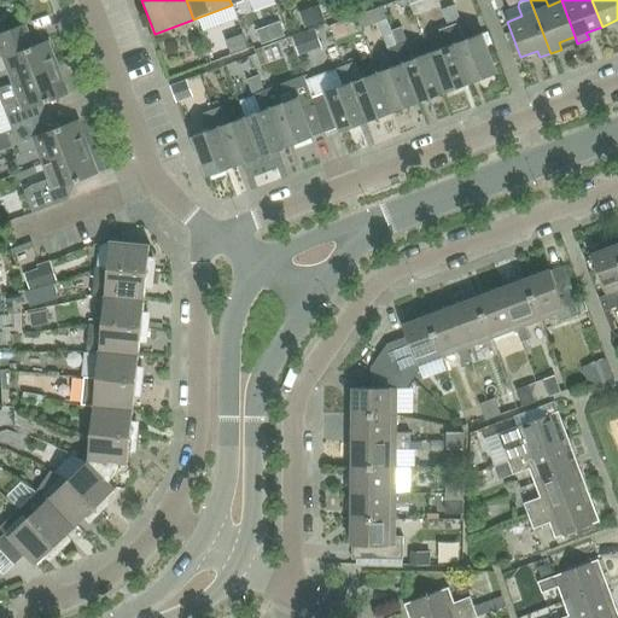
[(448,27),(468,83),(495,74),(481,34),(464,40),(458,23),(448,27)]
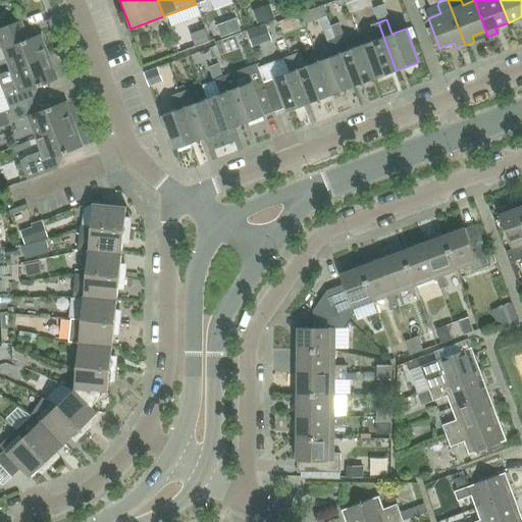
[(49,57),(40,35),(28,40),(20,20),(0,28),(0,60),(5,58),(10,69),(10,71),(49,57)]
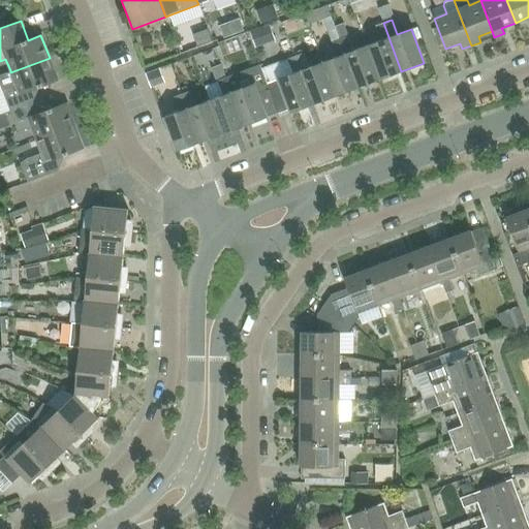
[(379,80),(401,71),(383,23),(375,26),(380,40),(367,45),(379,80)]
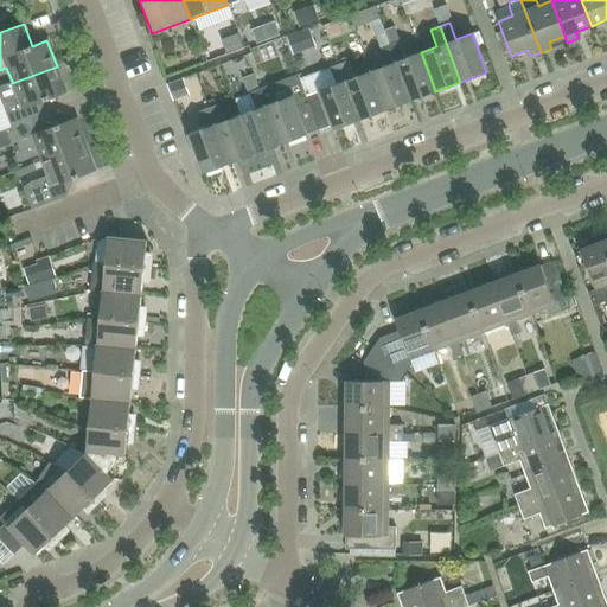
[(435,91),(421,52),(404,58),(398,42),(389,45),(410,101),(435,91)]
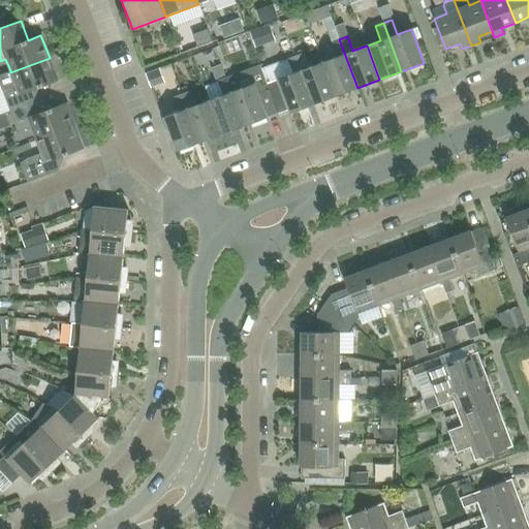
[(251,43),(255,65),(280,60),(276,38),(251,43)]
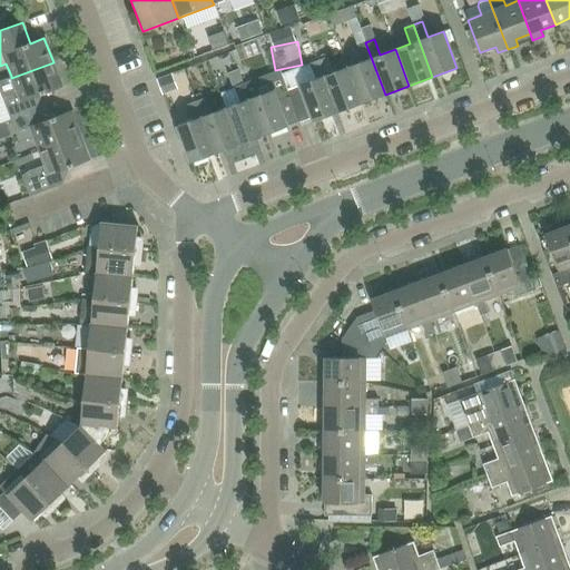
[(361,104),(385,95),(365,42),(356,46),(362,61),(347,67),(361,104)]
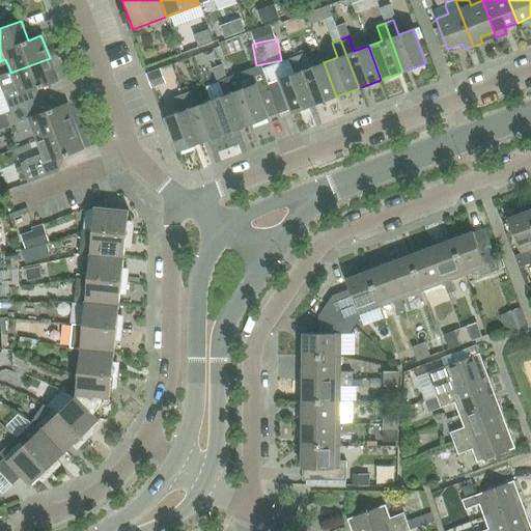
[(314,105),(296,56),(290,42),(280,46),(286,60),(287,59),(294,74),(279,79),(279,80),(268,84),(278,113),(289,109),(291,113),(314,105)]
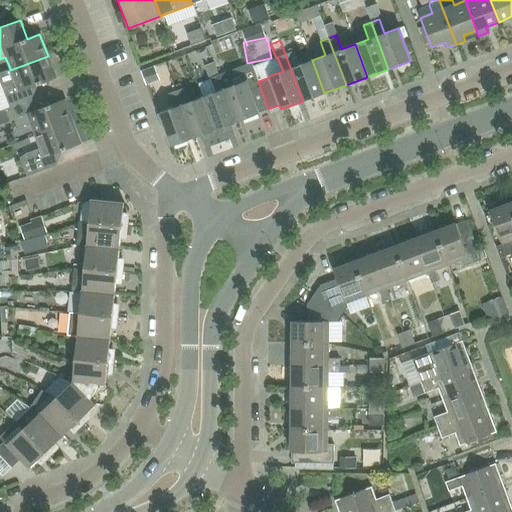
[(324,93),(312,60),(298,65),(293,51),(285,54),(303,101),(324,93)]
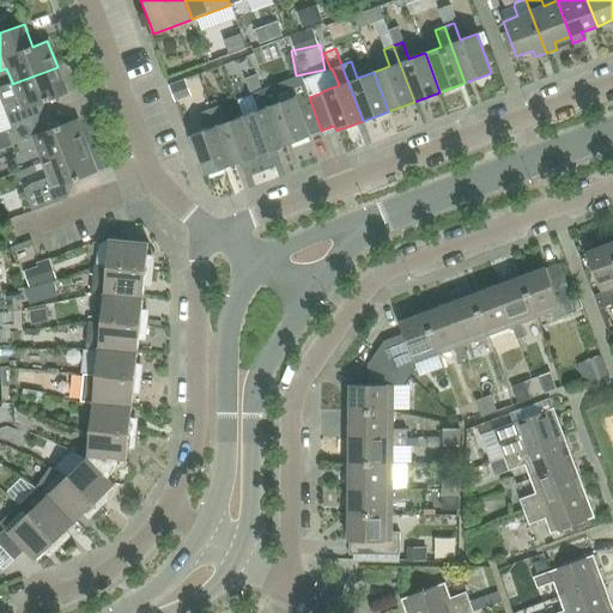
[(12,82),(0,85),(0,99),(7,121),(0,123),(0,132),(0,133),(37,120),(35,113),(42,110),(44,104),(43,102),(67,93),(58,67),(12,84),(12,82)]
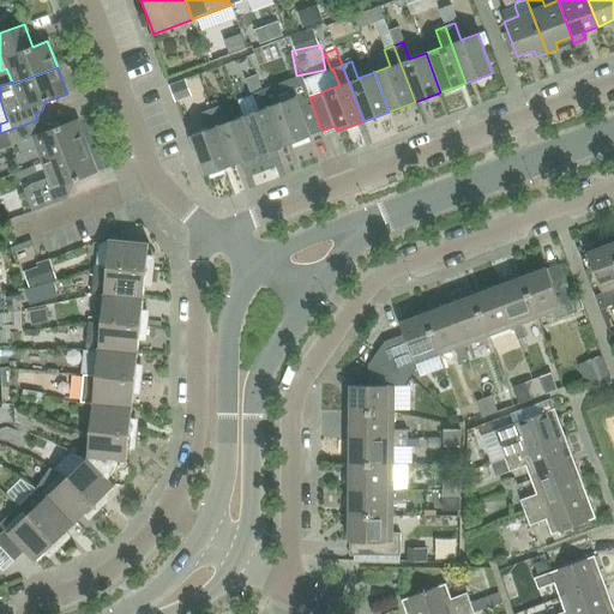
[(192,97),(184,84),(169,94),(179,107),(192,97)]
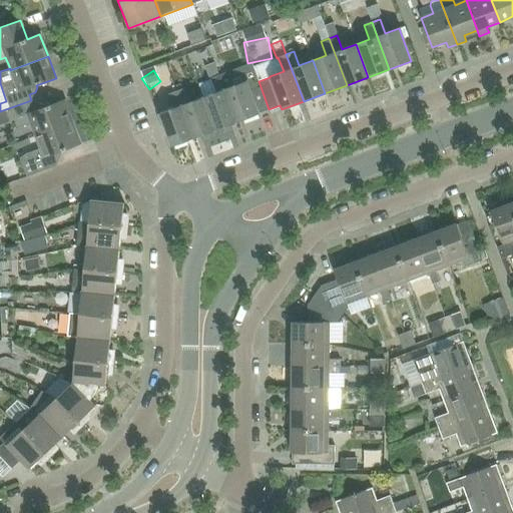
[(269,109),(259,81),(247,85),(245,81),(231,86),(226,72),(218,75),(236,122),(259,114),(259,113),(269,109)]
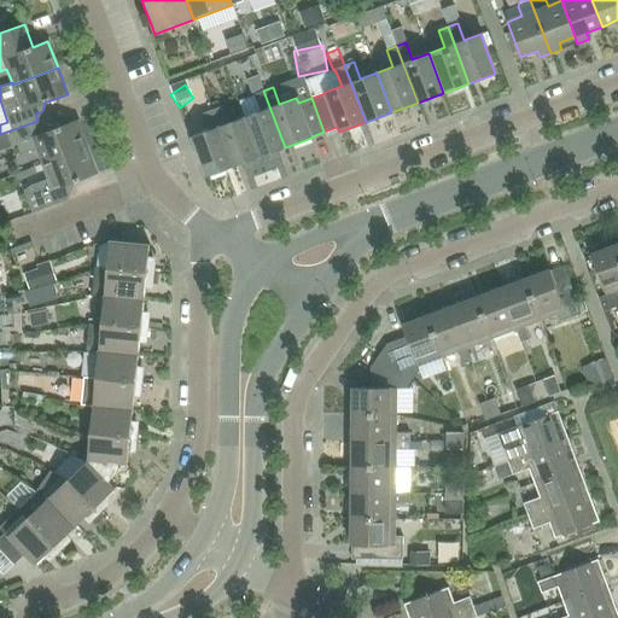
[(258,157),(285,147),(263,91),(254,94),(261,111),(244,117),(258,157)]
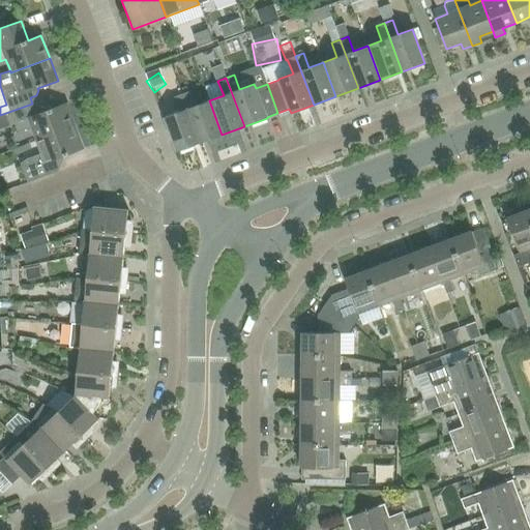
[(222,135),(209,100),(196,106),(189,91),(181,94),(200,143),(222,135)]
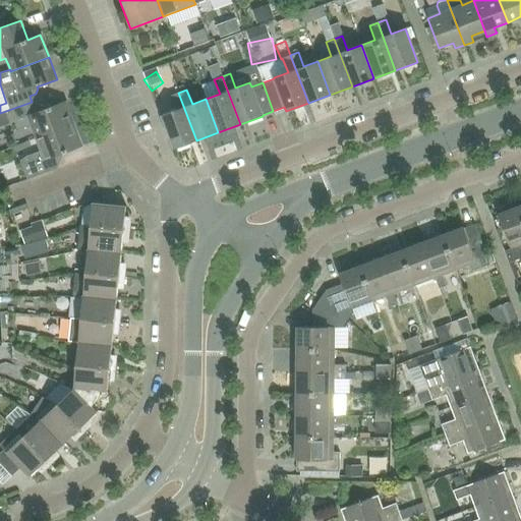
[(174,149),(196,140),(178,93),(171,96),(176,110),(162,115),(174,149)]
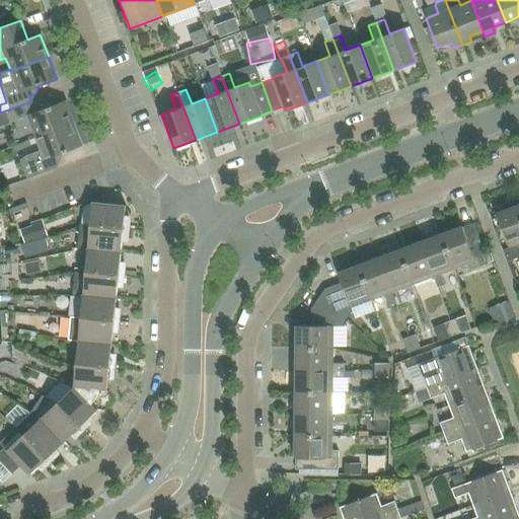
[(40,104),(33,106),(31,101),(0,113),(4,122),(12,118),(17,130),(30,125),(35,138),(73,124),(65,101),(46,108),(45,107),(40,104)]
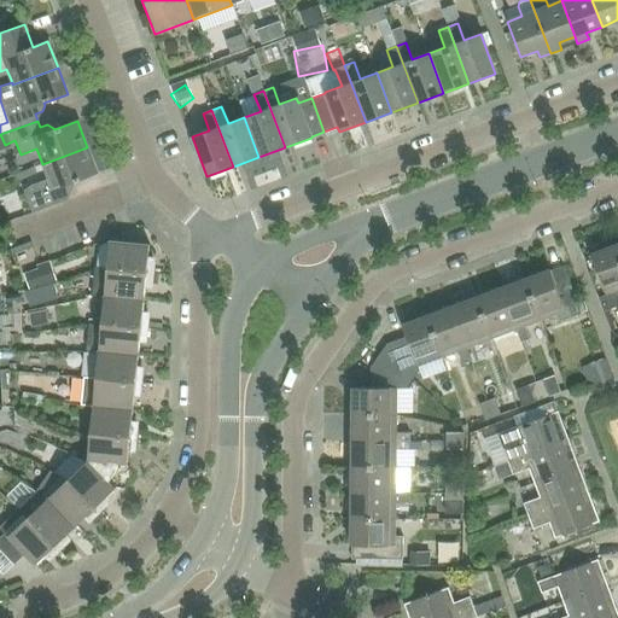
[(31,214),(68,200),(63,186),(98,174),(87,147),(42,164),(48,180),(31,186),(24,192),(31,214)]
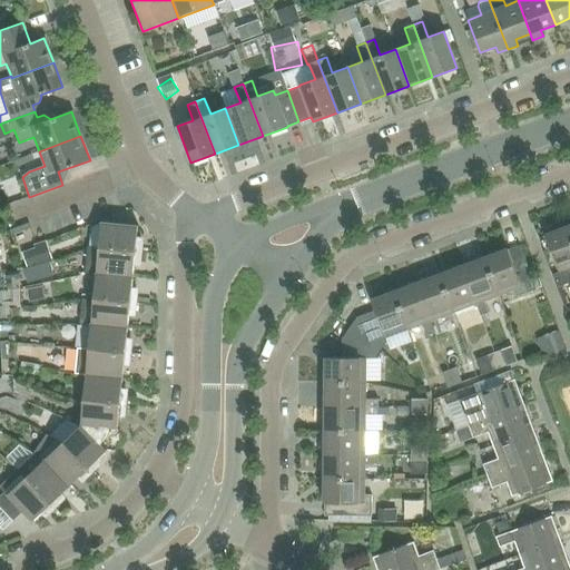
[(136,242),(137,226),(101,222),(101,224),(91,227),(89,247),(98,248),(141,253),(143,243),(136,242)]
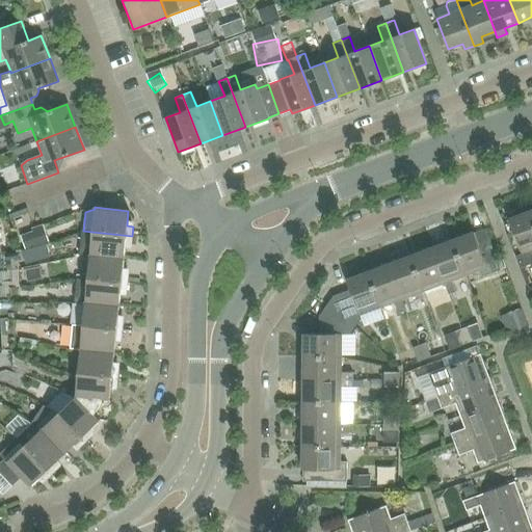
[(521,254),(531,249),(531,217),(530,211),(508,219),(521,254)]
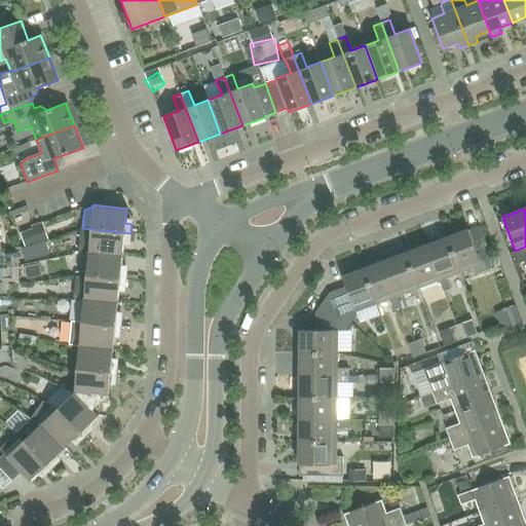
[(9,217),(12,230),(29,225),(26,212),(9,217)]
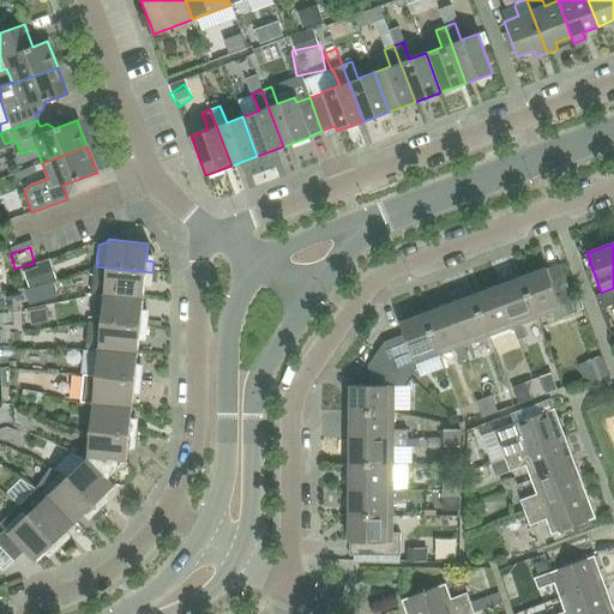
[(584,309),(578,294),(571,296),(559,264),(546,269),(521,277),(536,318),(552,312),(555,320),(584,309)]
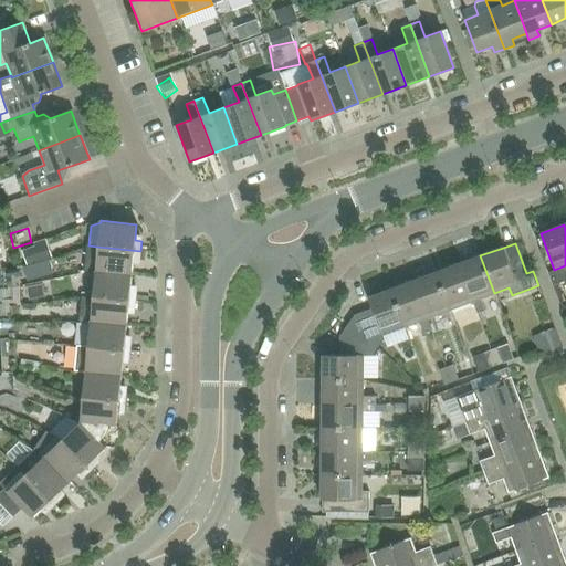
[(86,245),(84,271),(95,272),(95,271),(132,275),(133,259),(139,260),(140,251),(97,247),(88,245),(86,245)]
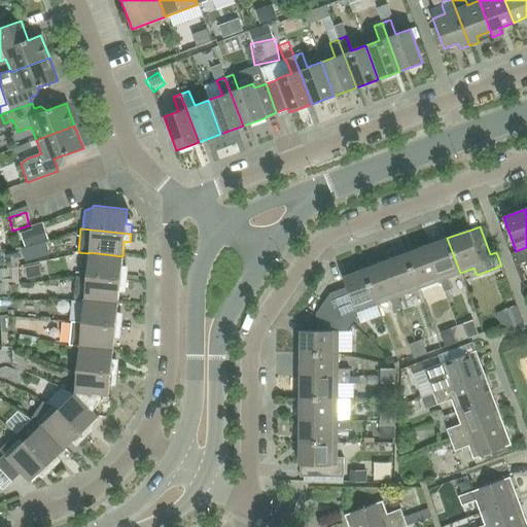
[(15,238),(20,270),(41,267),(36,235),(15,238)]
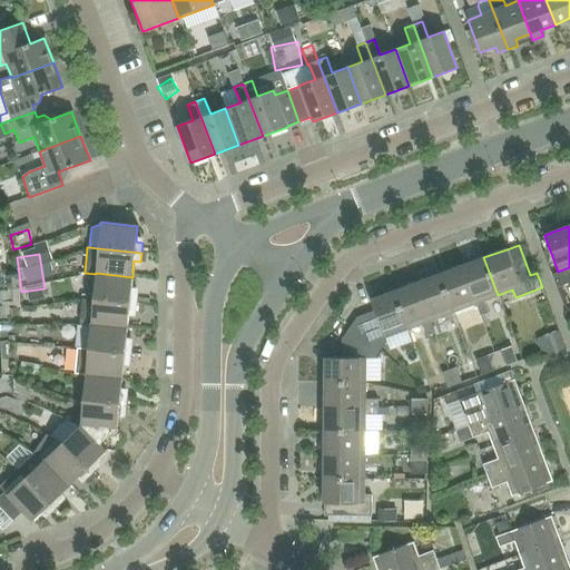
[(483,301),(498,295),(483,257),(461,266),(475,304),(480,316),(489,313),(483,301)]
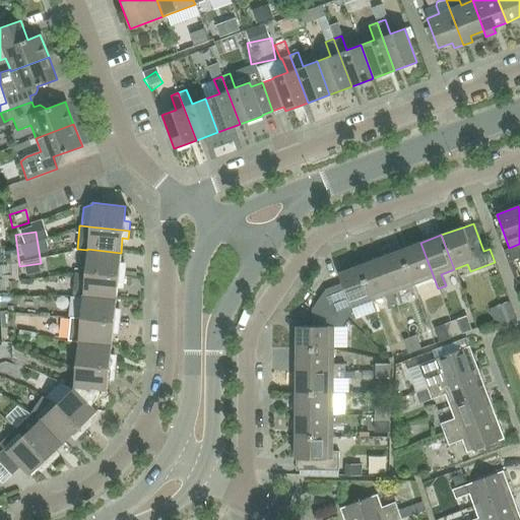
[(412,284),(434,277),(420,243),(400,251),(412,284)]
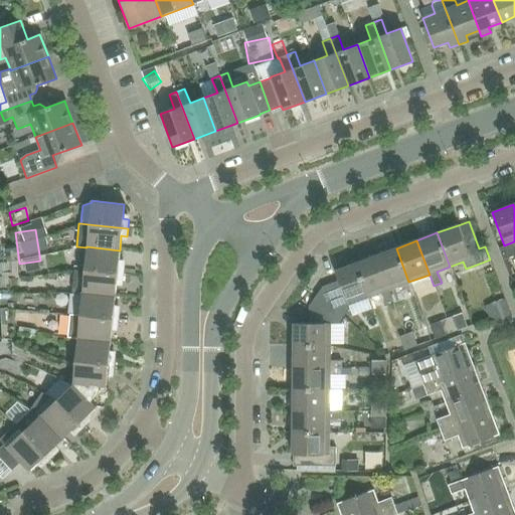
[(118,265),(120,250),(87,246),(87,247),(84,268),(79,268),(79,271),(83,272),(84,270),(123,274),(124,265),(118,265)]
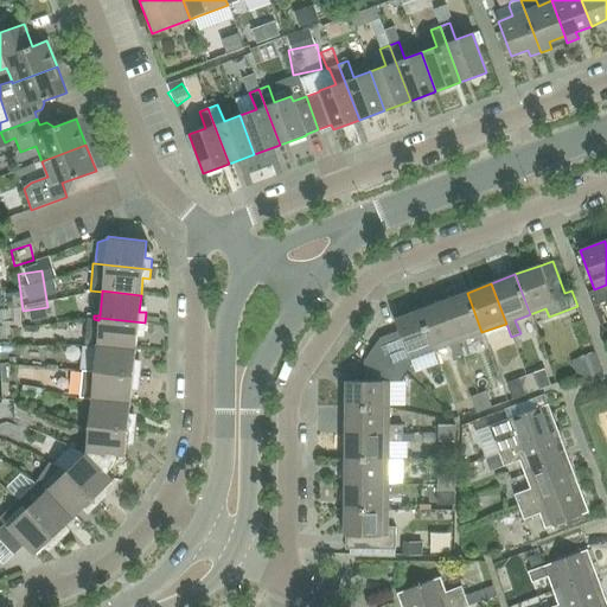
[(458,342),(481,332),(467,293),(443,301),(458,342)]
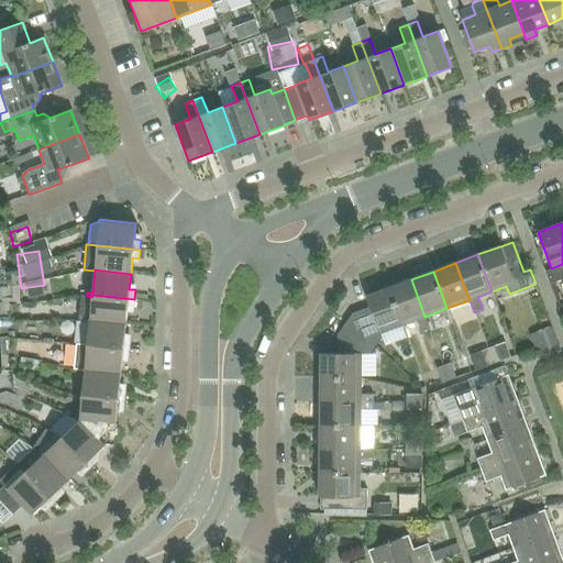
[(429,330),(424,317),(411,279),(388,288),(403,324),(417,320),(421,333),(429,330)]
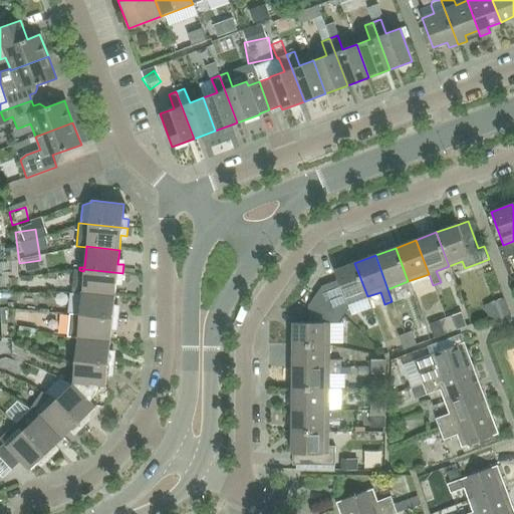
[(39,263),(20,266),(21,277),(40,274),(39,263)]
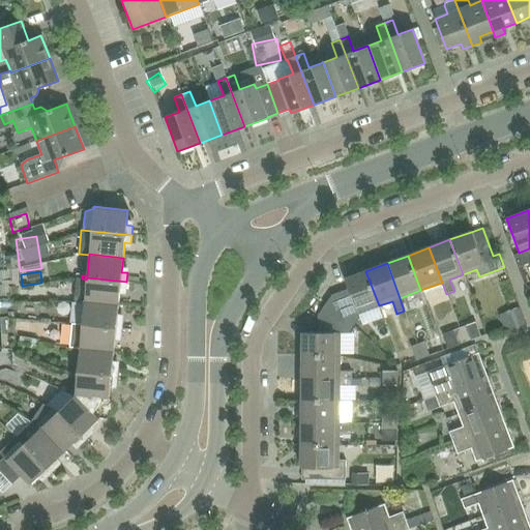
[(358,314),(379,305),(365,271),(345,280),(348,289),(331,295),(324,305),(354,325),(359,318),(358,314)]
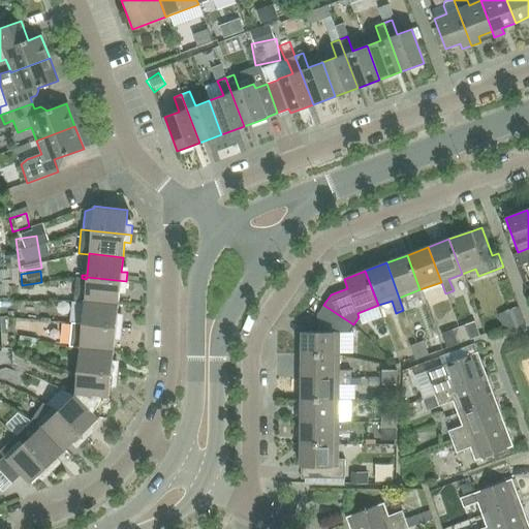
[(75,279),(73,302),(79,302),(84,303),(84,301),(118,304),(119,289),(125,289),(126,281),(87,277),(86,279),(86,280),(75,279)]
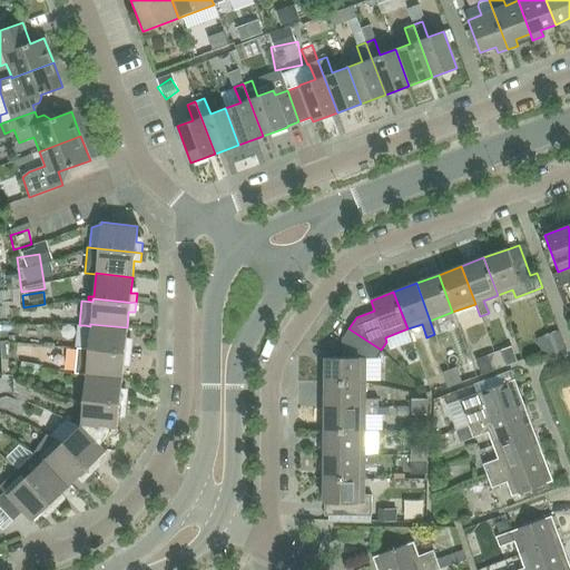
[(126,343),(127,327),(90,324),(90,326),(88,349),(131,353),(133,344),(126,343)]
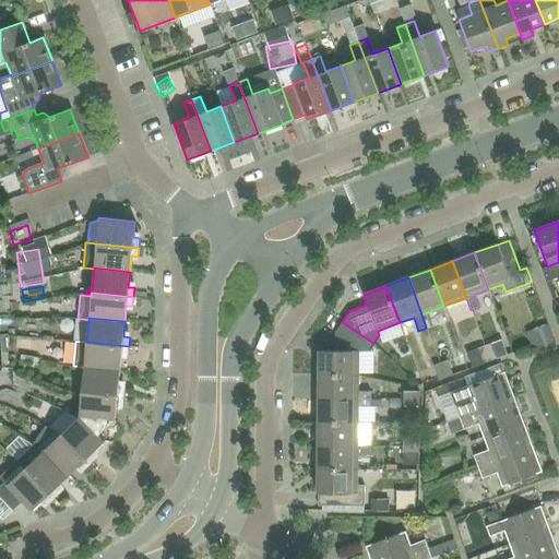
[(367,352),(373,343),(342,322),(334,333),(334,351),(318,351),(318,376),(357,376),(358,352),(367,352)]
